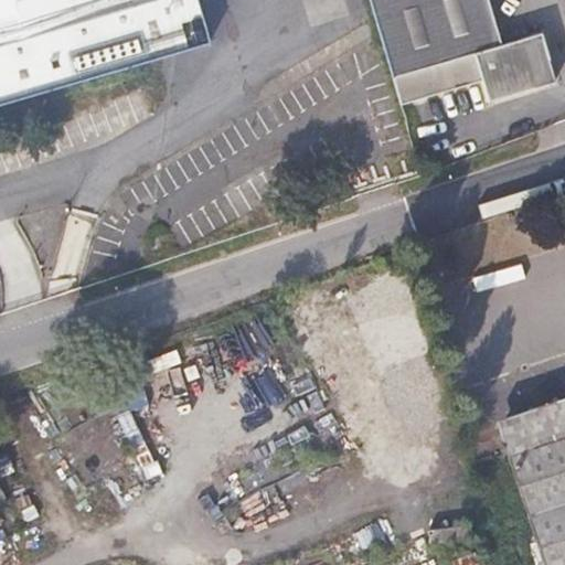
[(0,0),(0,135),(62,117),(176,81),(221,67),(200,0),(0,0)]
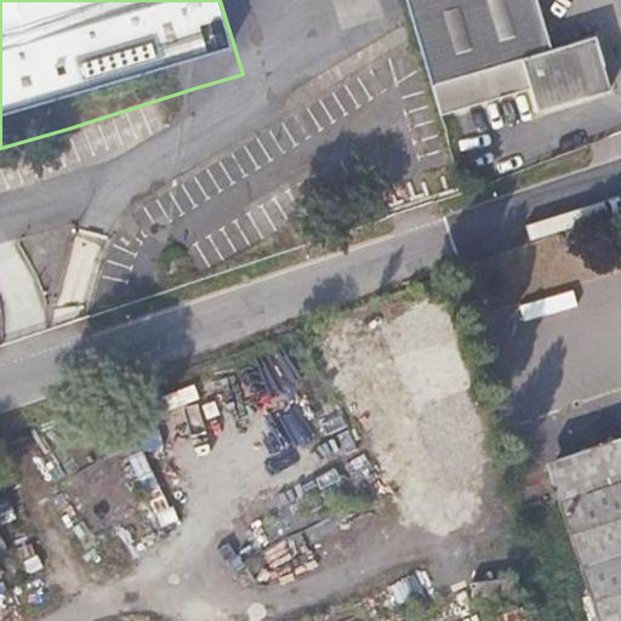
[(560,91),(535,0),(406,0),(450,149),(535,126),(542,152),(573,142),(560,91)]
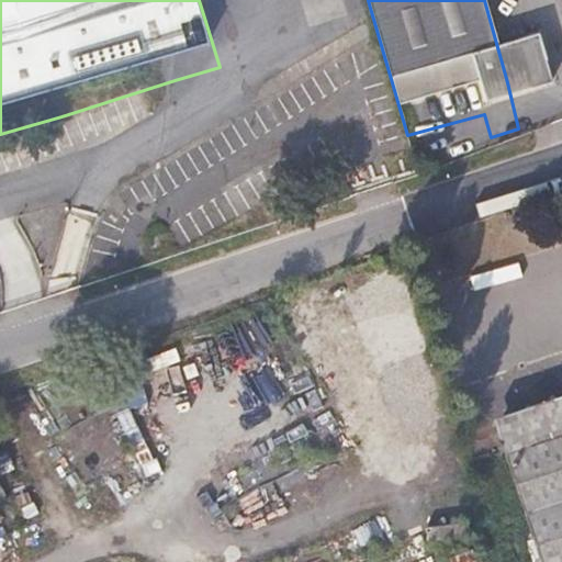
[(561,117),(561,111),(550,70),(507,82),(518,128),(561,117)]
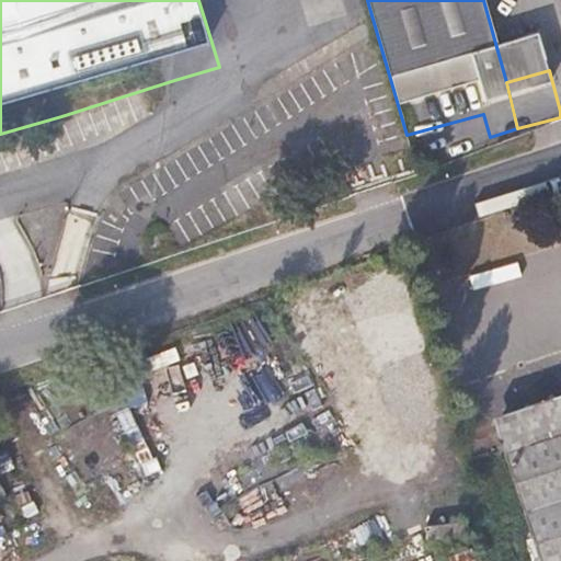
[(560,560),(560,396),(495,418),(542,560),(560,560)]
